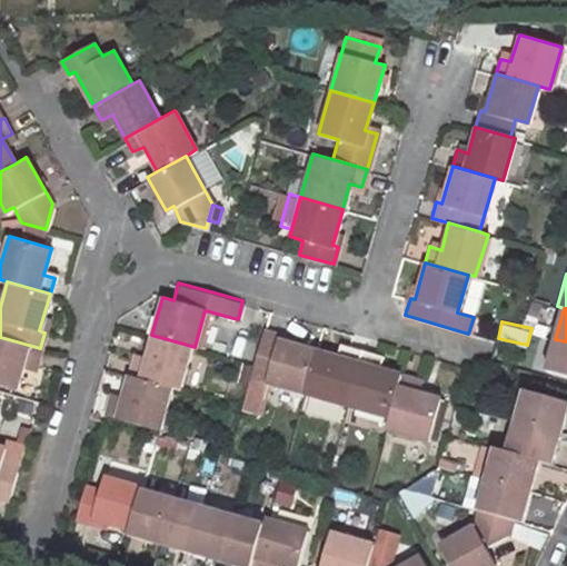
[(254,364),(249,377),(241,406),(258,411),(266,381),(302,391),(315,349),(278,339),(279,334),(262,329),(254,364)]
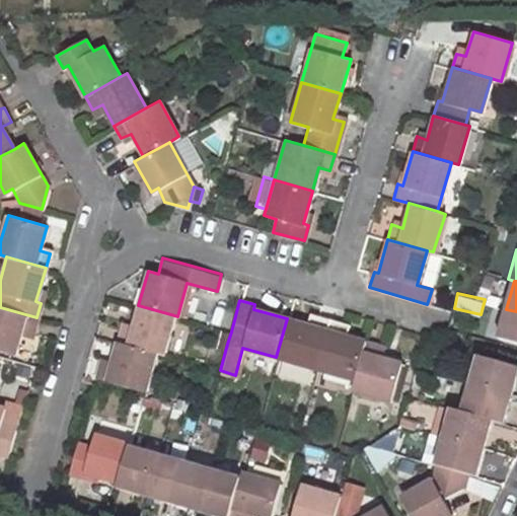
[(121,326),(117,342),(155,352),(162,355),(174,315),(138,305),(132,329),(121,326)]
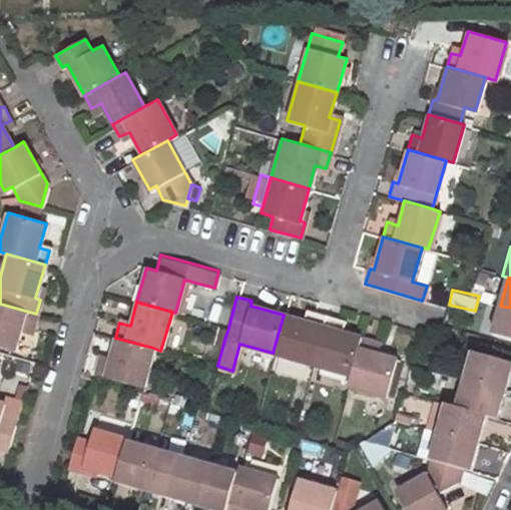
[(0,346),(14,350),(20,325),(31,328),(36,314),(0,304),(0,346)]
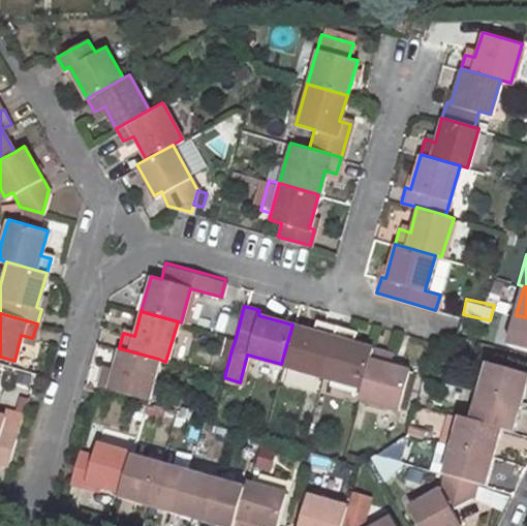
[(526,317),(516,315),(506,345),(526,349),(526,317)]
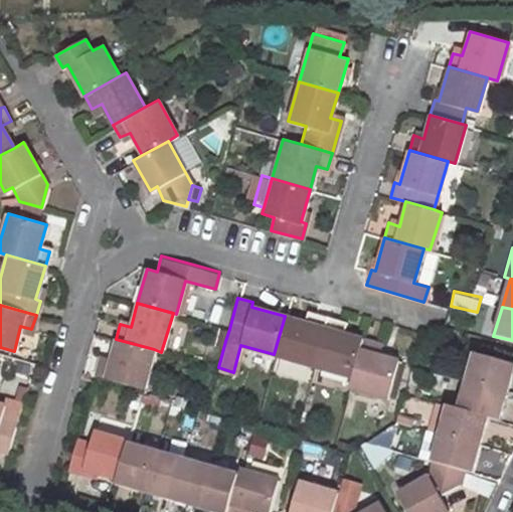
[(285,316),(274,354),(313,366),(327,316),(311,312),(307,323),(285,316)]
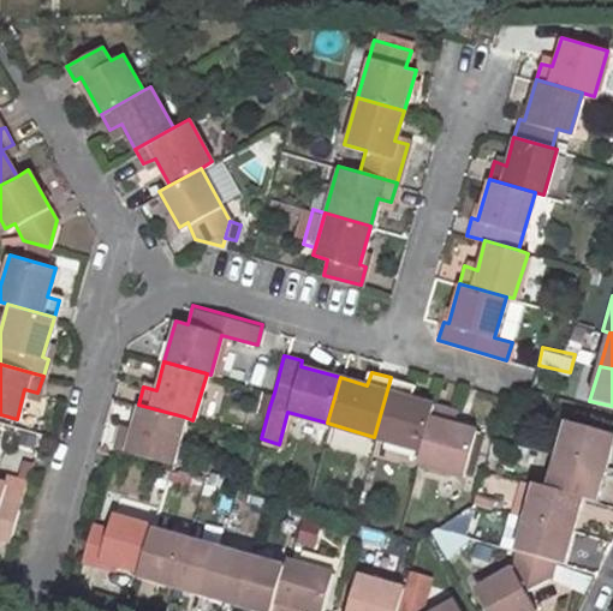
[(433,403),(406,396),(410,383),(391,377),(374,437),(420,450),(433,403)]
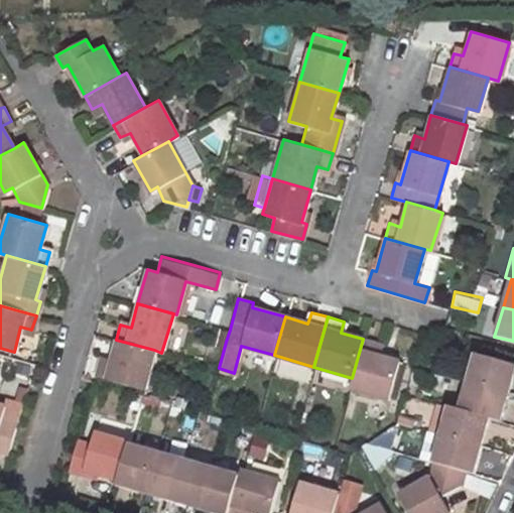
[(399,361),(375,354),(379,343),(363,339),(352,378),(349,388),(388,399),(399,361)]
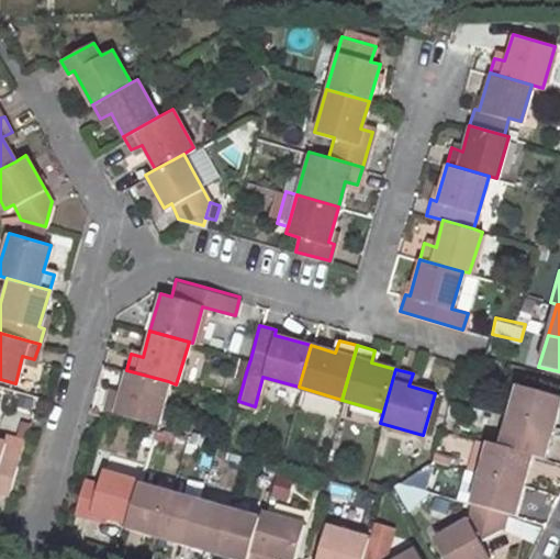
[(107,392),(103,407),(157,424),(168,381),(126,370),(120,395),(107,392)]
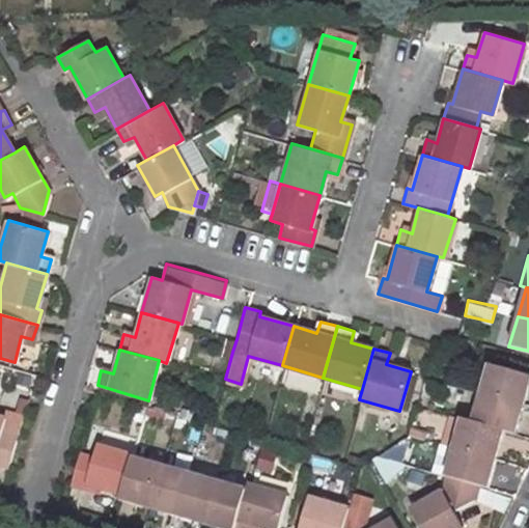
[(528,373),(489,363),(481,392),(523,404),(527,388),(528,379),(528,373)]
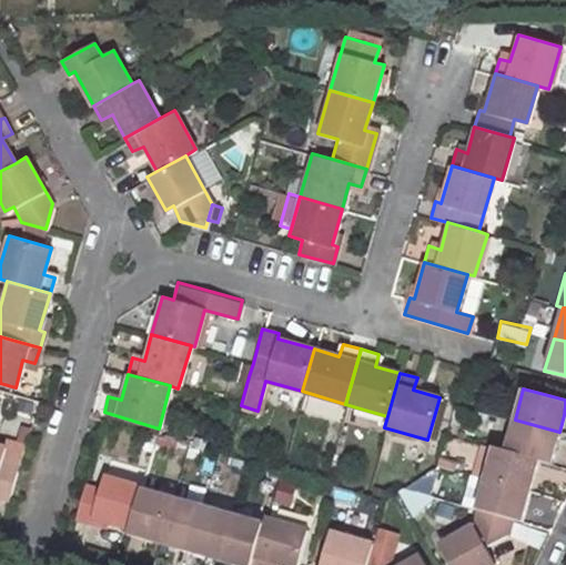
[(515,420),(506,451),(551,463),(555,447),(559,432),(515,420)]
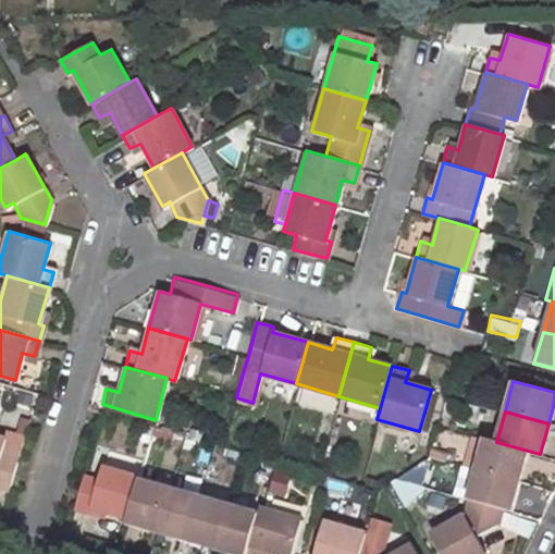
[(5,436),(0,435),(0,485),(9,488),(23,434),(7,431),(5,436)]
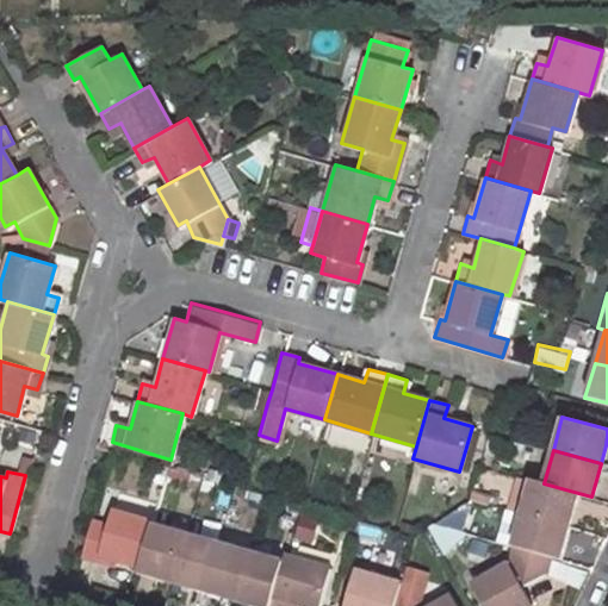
[(531,480),(521,512),(570,526),(574,510),(578,493),(544,483),(531,480)]
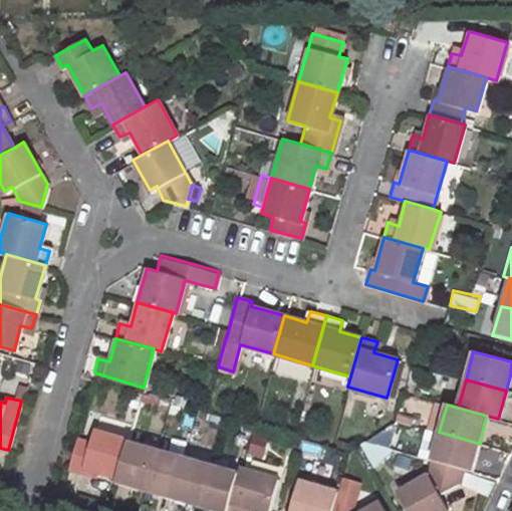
[(76,436),(67,468),(81,472),(83,467),(99,472),(116,477),(128,441),(129,439),(94,429),(91,441),(76,436)]
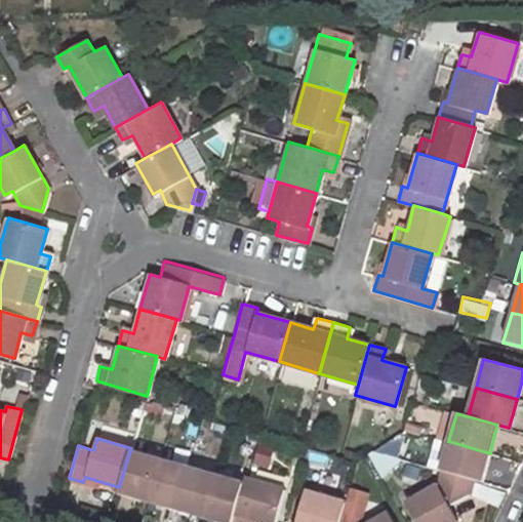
[(448,441),(440,469),(472,478),(482,481),(486,465),(490,453),(448,441)]
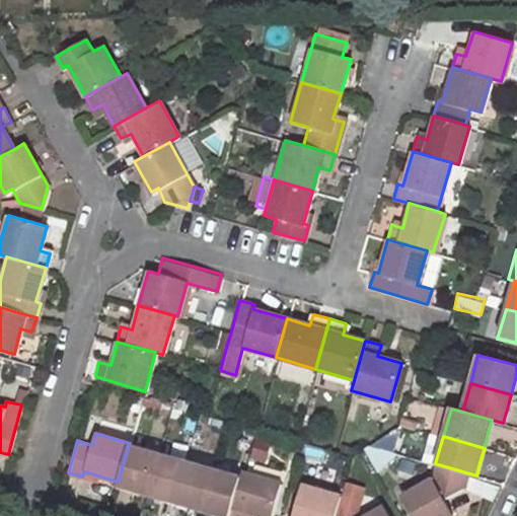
[(129,445),(118,482),(117,487),(132,491),(145,494),(156,453),(129,445)]
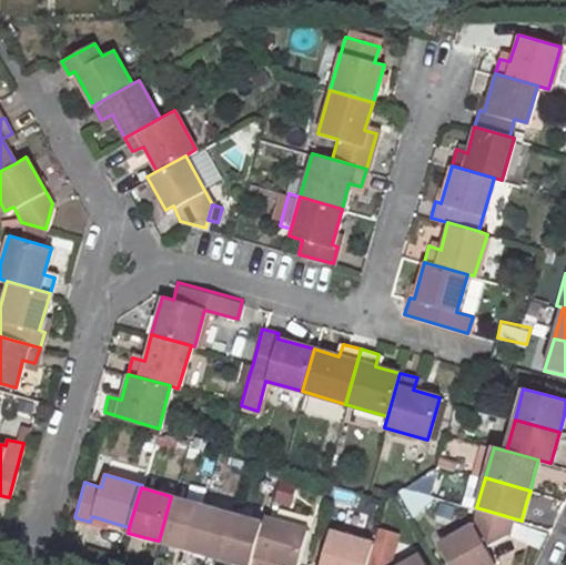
[(171,496),(159,541),(175,546),(189,551),(201,505),(171,496)]
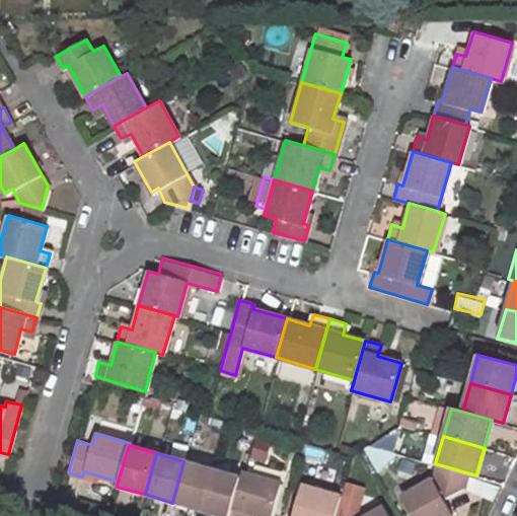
[(183,461),(172,503),(188,507),(200,510),(212,469),(183,461)]
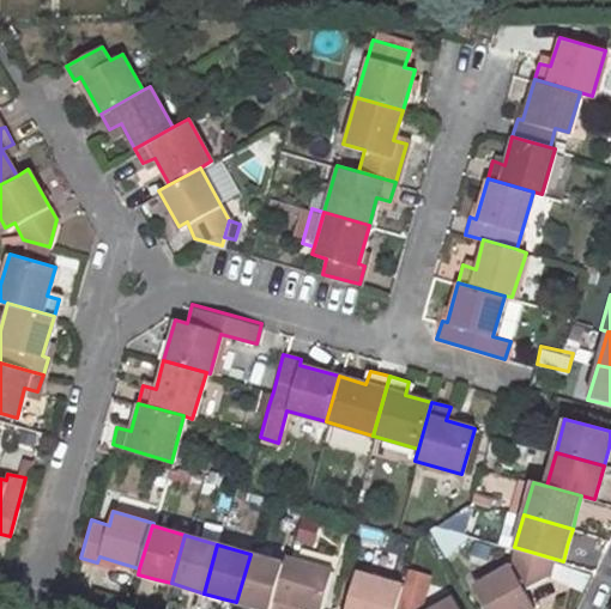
[(528,608),(533,607),(522,589),(546,574),(551,558),(514,547),(509,564),(473,584),(488,608),(528,608)]
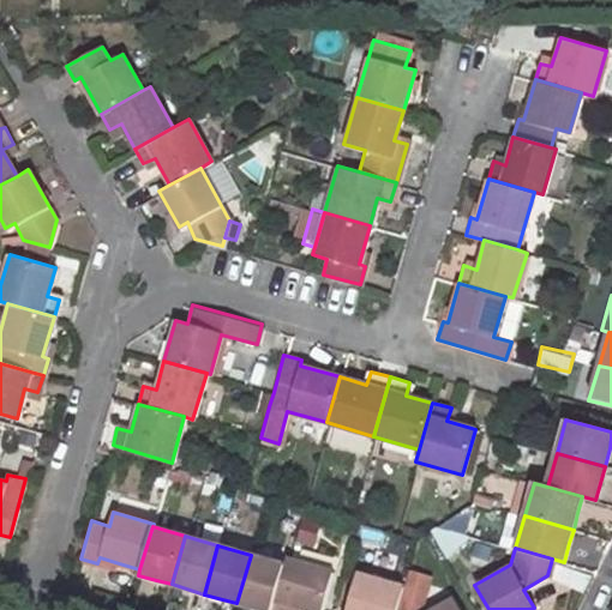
[(251,555),(237,603),(253,608),(261,609),(271,609),(285,565),(251,555)]
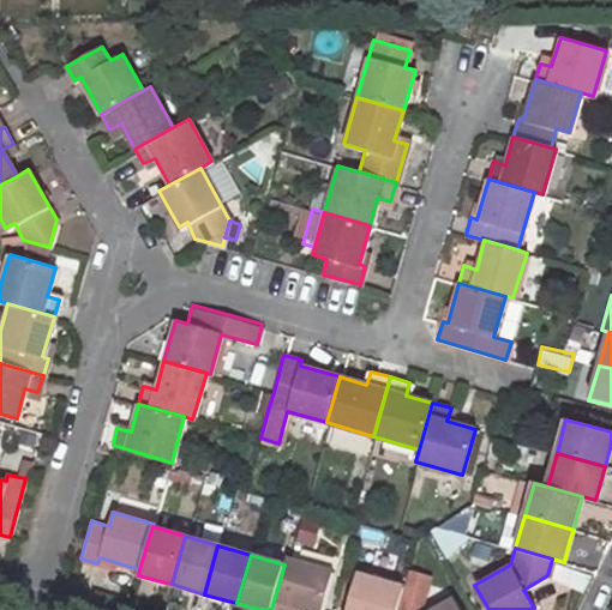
[(285,565),(271,609),(289,609),(292,603),(305,608),(312,609),(321,609),(331,571),(287,556),(285,565)]
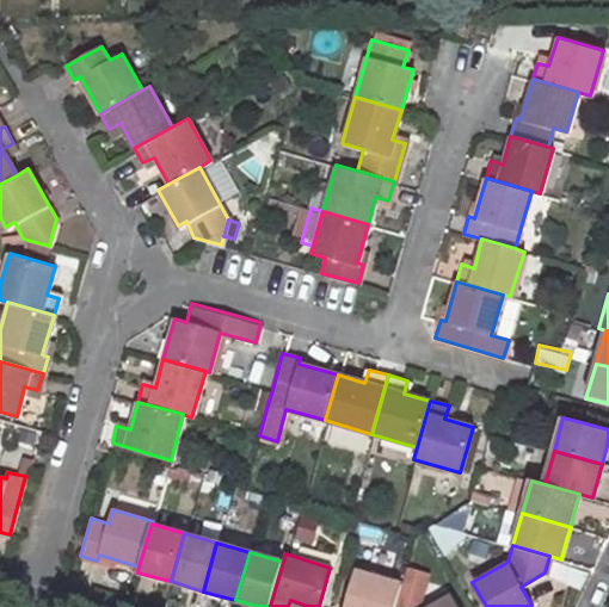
[(551,574),(582,587),(588,571),(557,558),(551,574)]
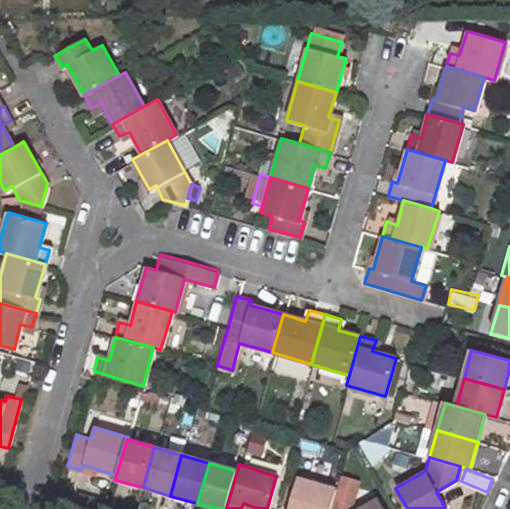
[(335,489),(329,508),(382,508),(376,498),(355,508),(346,508),(347,508),(355,479),(339,475),(335,489)]
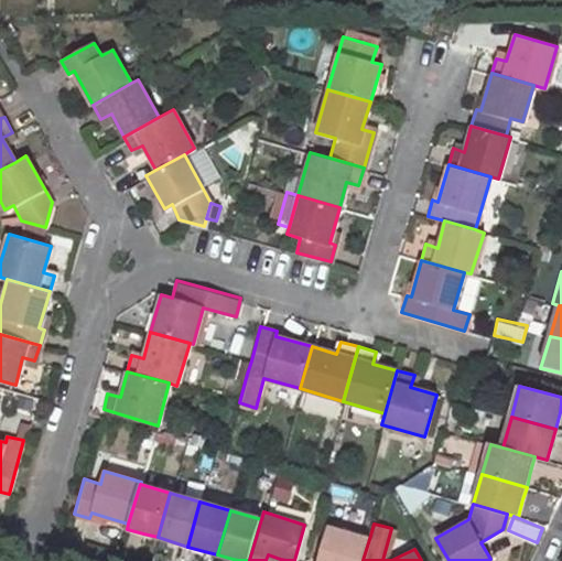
[(327,527),(317,560),(363,560),(369,539),(327,527)]
